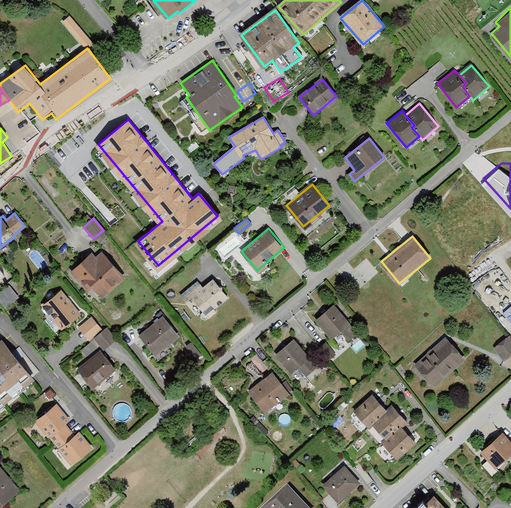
[(91,252),(70,272),(87,291),(91,288),(100,298),(123,277),(102,253),(96,258),(91,252)]
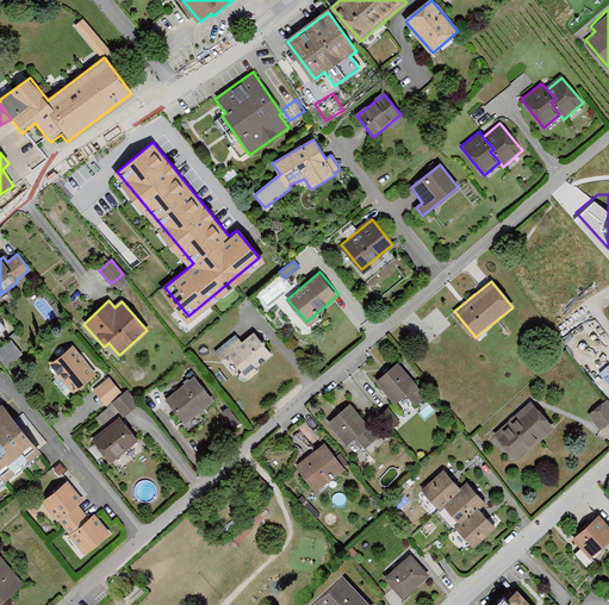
[(235,334),(213,351),(219,360),(228,353),(242,370),(238,373),(238,376),(241,379),(244,380),(256,370),(253,366),(271,351),(254,331),(241,342),(235,334)]
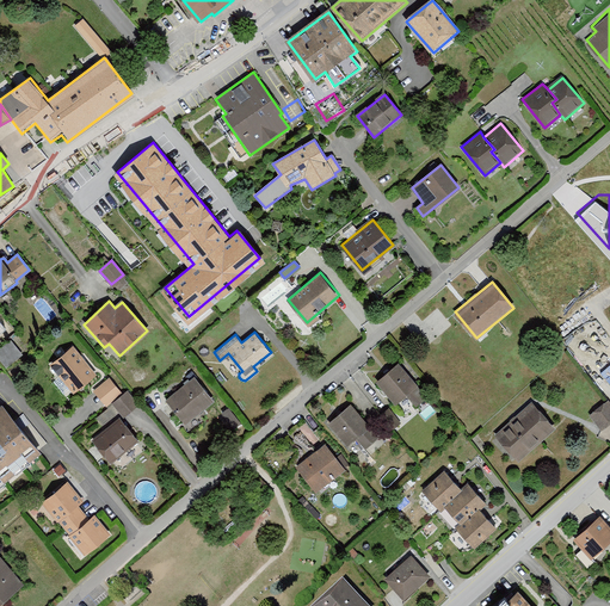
[(0,354),(2,360),(22,351),(13,335),(0,341),(0,354)]
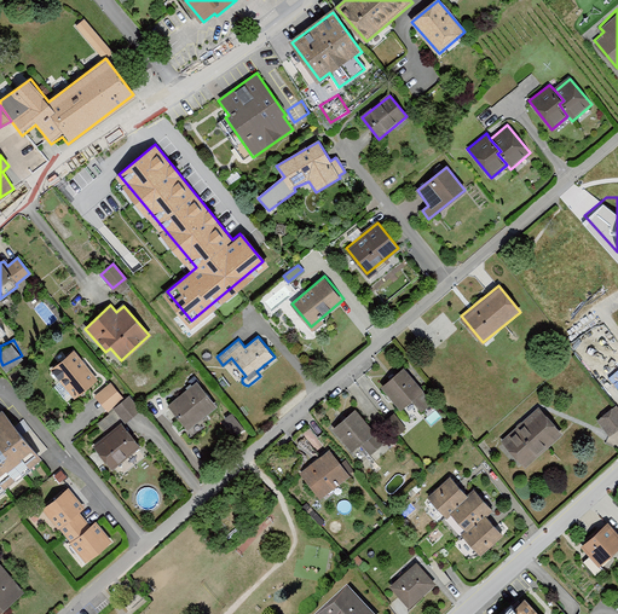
[(73,351),(50,369),(74,398),(97,380),(73,351)]
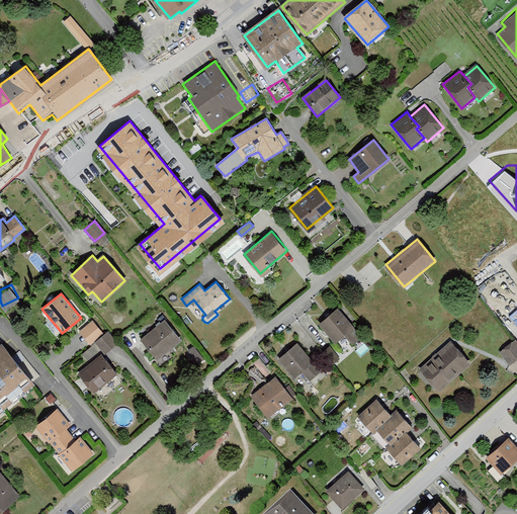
[(338,309),(321,323),(336,341),(352,327),(338,309)]
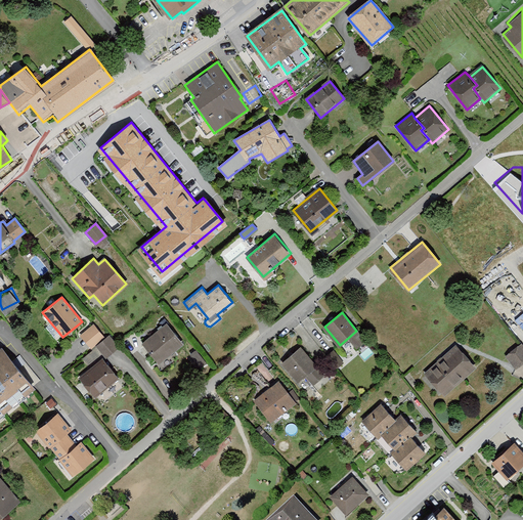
[(92,323),(80,335),(90,347),(103,336),(92,323)]
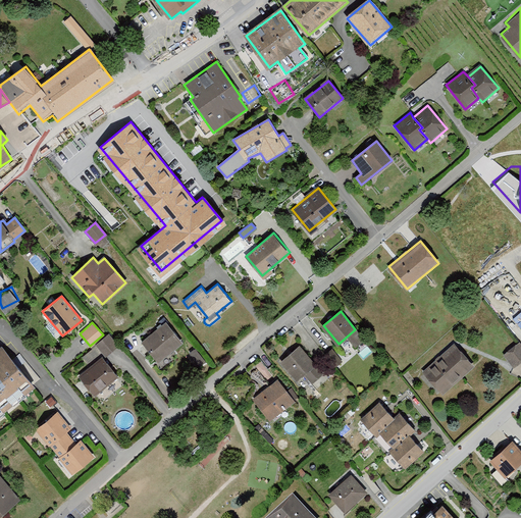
[(165,322),(142,342),(158,361),(181,342),(165,322)]
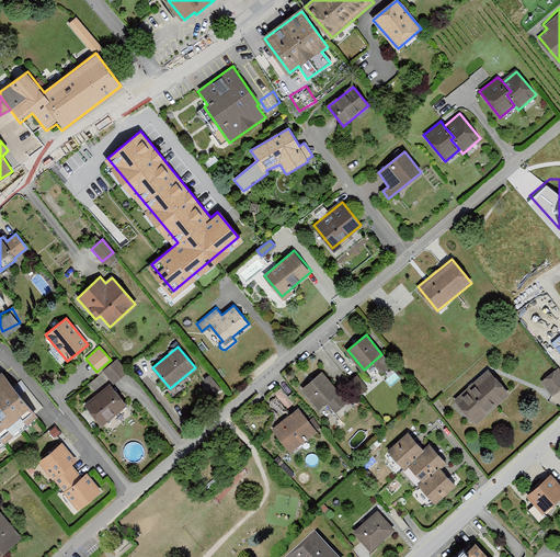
[(116,360),(103,371),(113,383),(126,372),(116,360)]
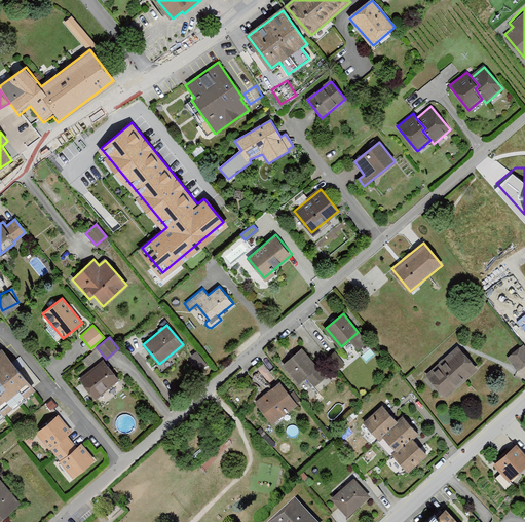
[(524,348),(522,345),(508,357),(518,370),(524,364),(524,348)]
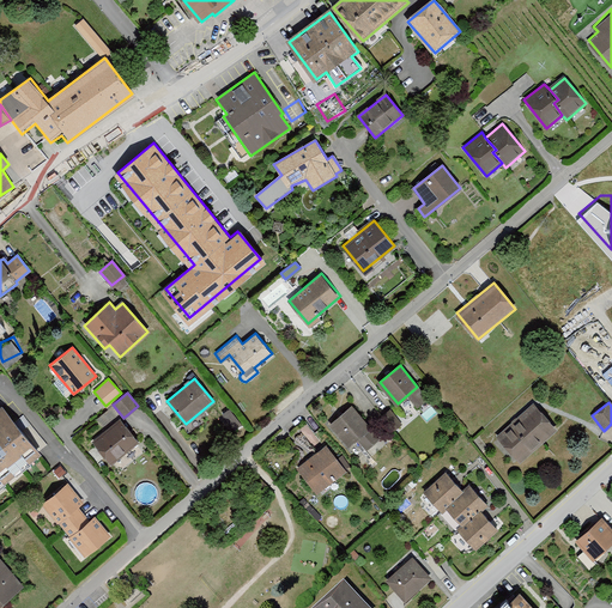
[(534,405),(497,438),(519,461),(556,427),(534,405)]
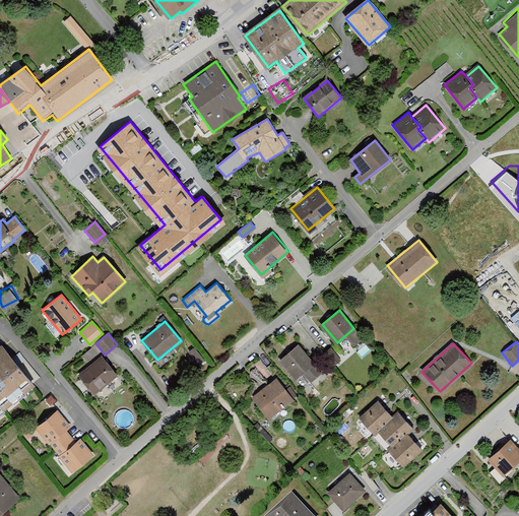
[(2,345),(0,346),(0,413),(35,386),(2,345)]
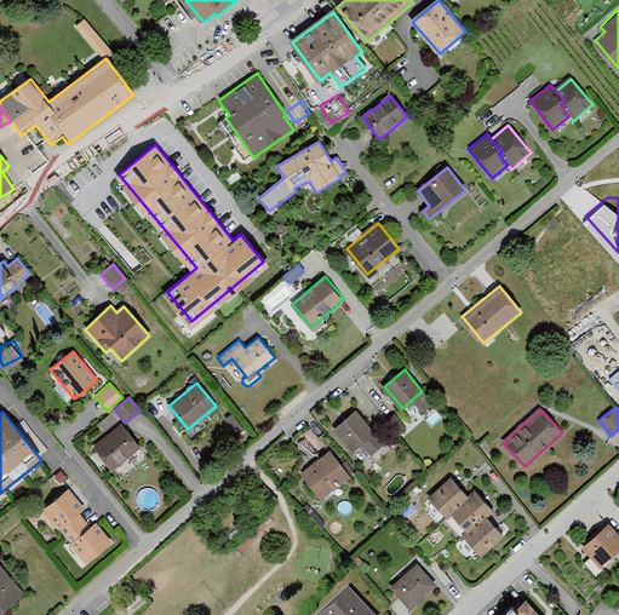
[(97,424),(103,431),(118,418),(113,412),(97,424)]
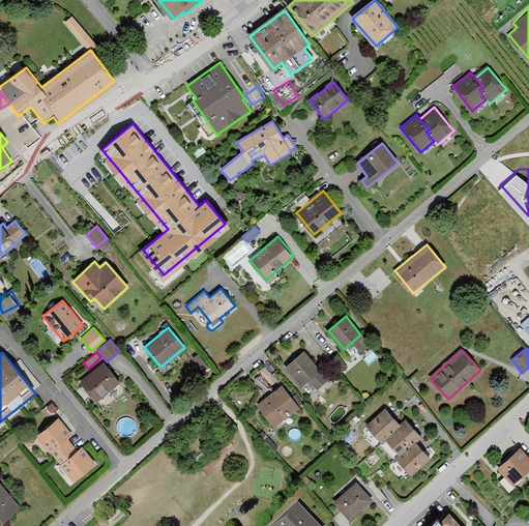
[(303,352),(287,367),(302,385),(310,379),(317,387),(327,379),(303,352)]
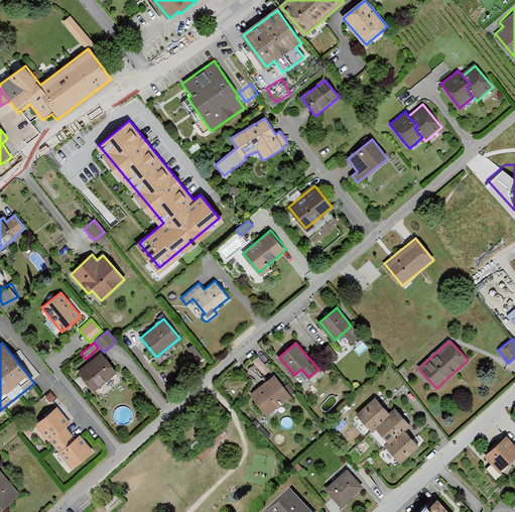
[(78,371),(94,390),(116,372),(100,354),(78,371)]
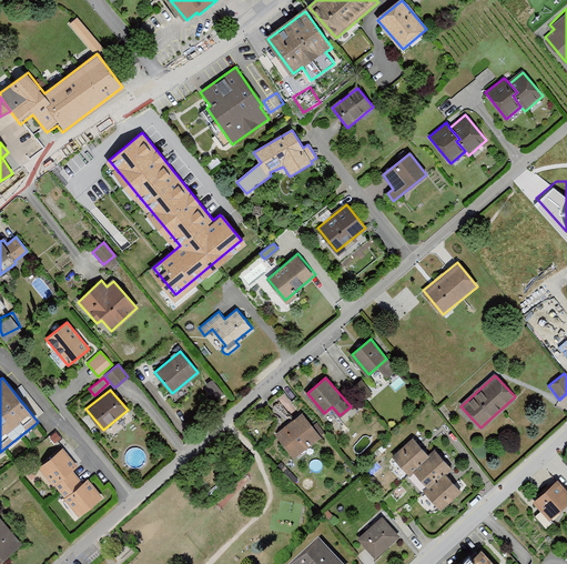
[(302,414),(276,433),(294,455),(319,436),(302,414)]
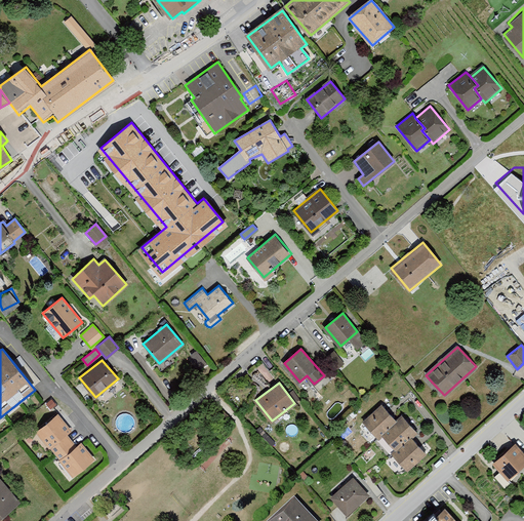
[(381,435),(396,422),(381,406),(365,423),(378,438),(381,435)]
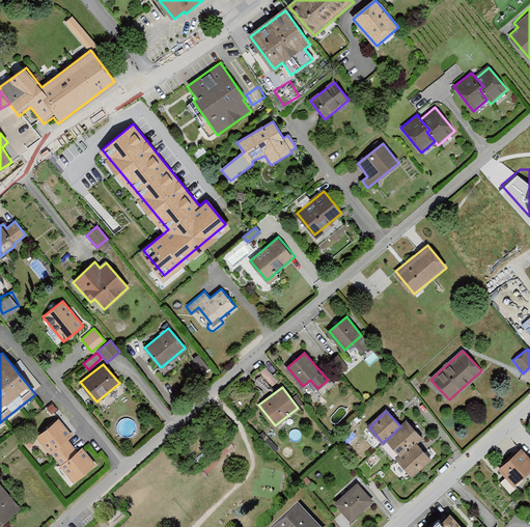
[(51,452),(56,459),(72,445),(67,440),(73,436),(58,419),(35,438),(49,453),(51,452)]
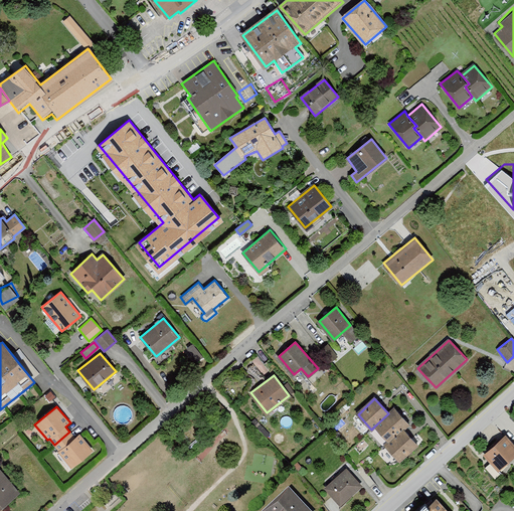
[(374,427),(388,442),(403,430),(408,423),(394,408),(388,413),(374,427)]
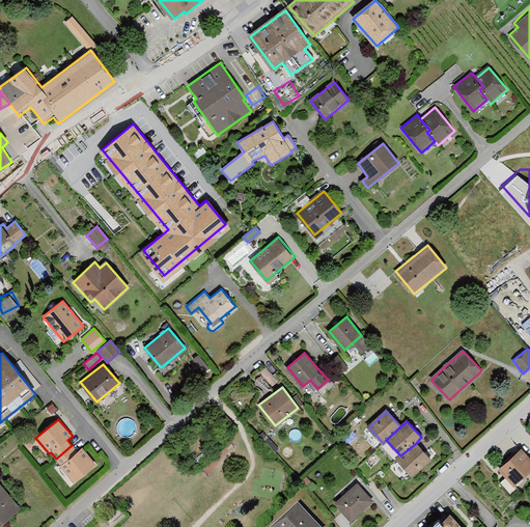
[(397,460),(412,475),(430,459),(416,443),(400,455),(397,460)]
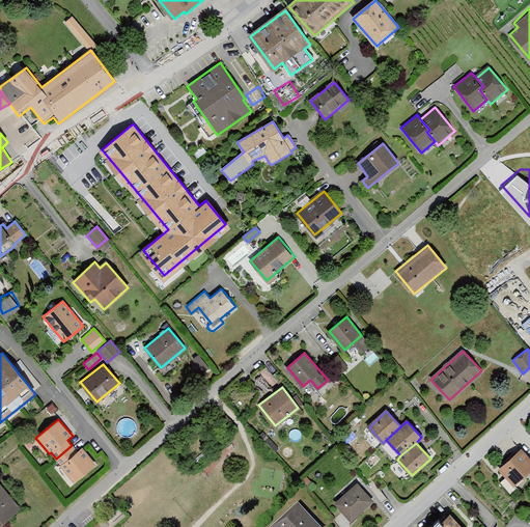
[(74,482),(95,465),(81,447),(77,451),(72,445),(56,459),(61,465),(60,467),(74,482)]
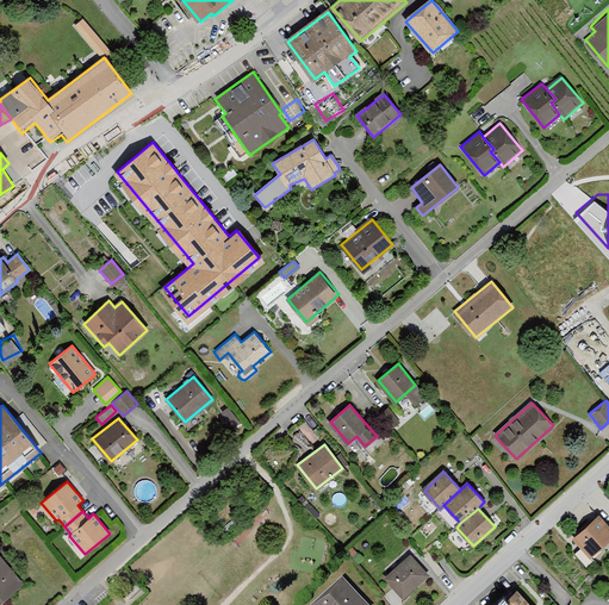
[(608,525),(598,515),(572,538),(580,548),(575,553),(586,567),(594,560),(591,557),(608,541),(608,525)]
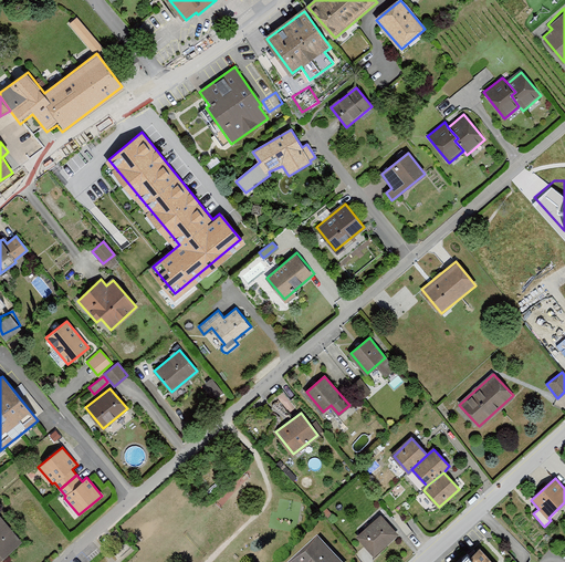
[(358,536),(374,553),(396,533),(380,516),(358,536)]
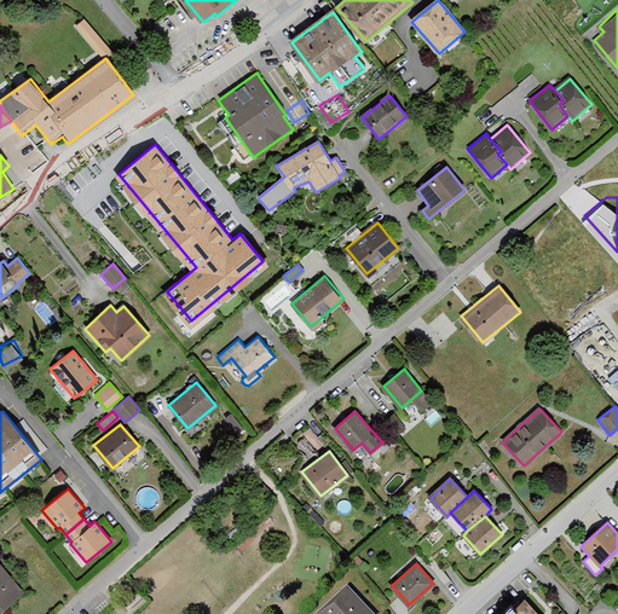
[(0,567),(0,612),(23,592),(0,567)]
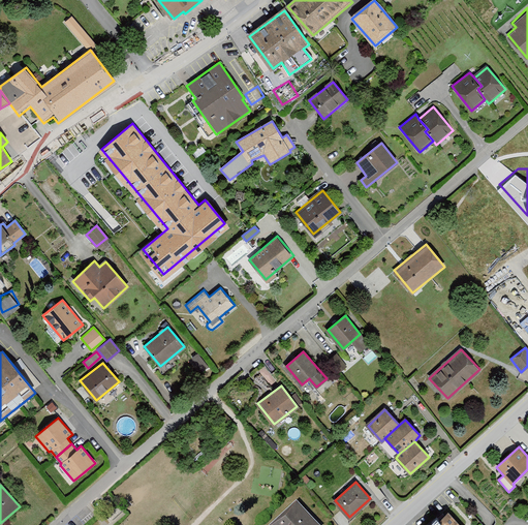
[(316,524),(296,501),(269,524),(316,524)]
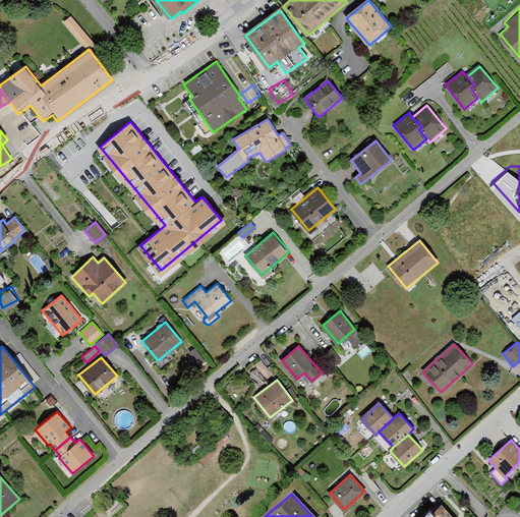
[(454,516),(444,505),(429,516),(454,516)]
